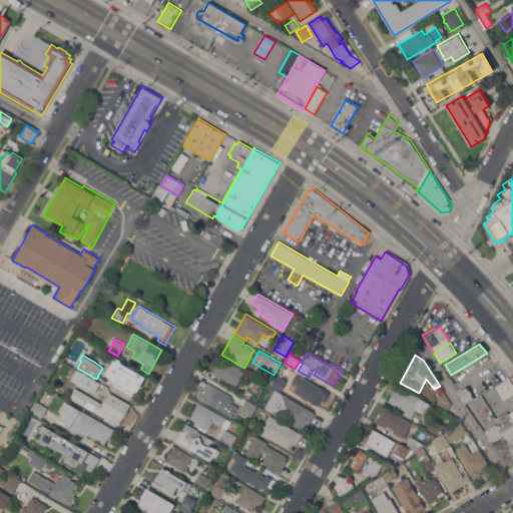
[(124,363),(125,362),(147,375),(134,397),(113,385),(115,381),(114,381),(114,382),(105,373),(115,358),(124,363)]
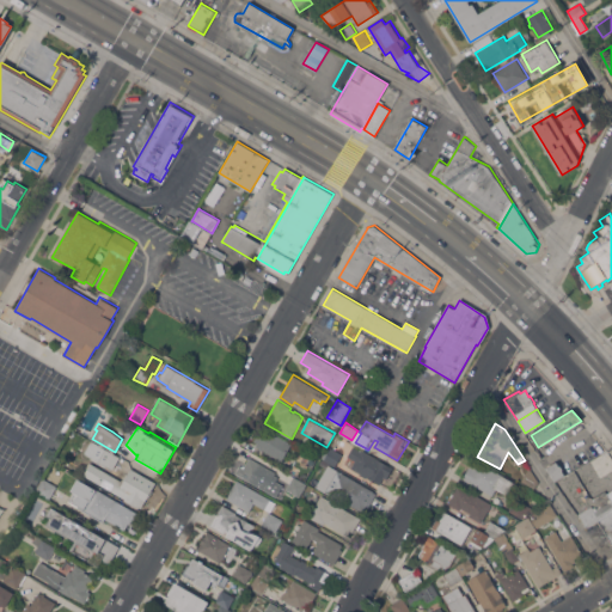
[(256,446),(257,442),(255,441),(261,429),(264,430),(265,428),(292,444),(282,460),(256,446)]
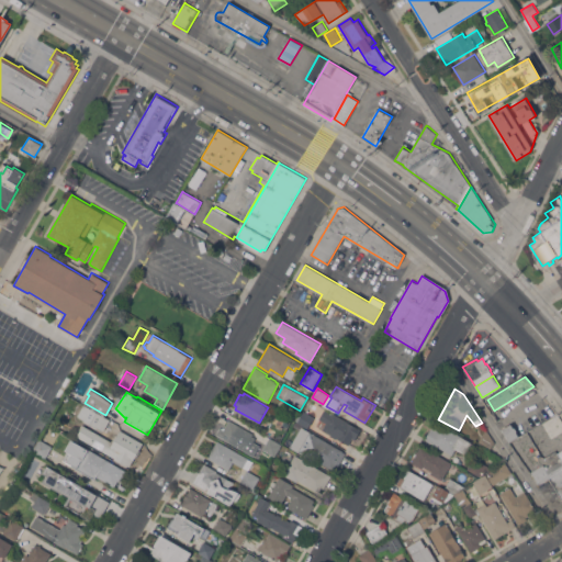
[(71,412),(63,406),(68,396),(77,402),(71,412)]
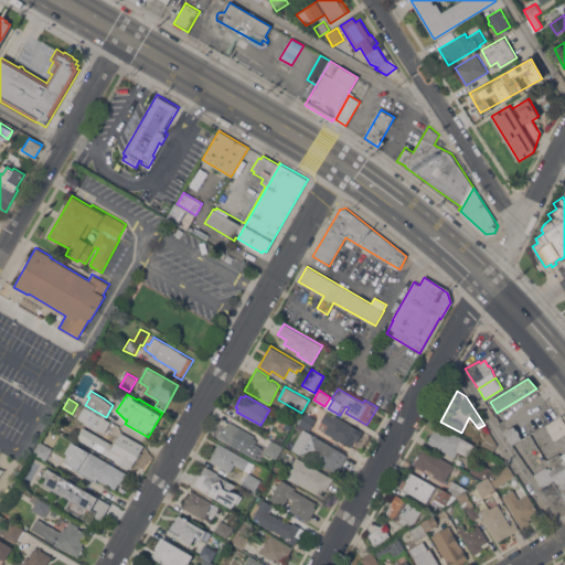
[(78,404),(87,408),(82,418),(73,414),(78,404)]
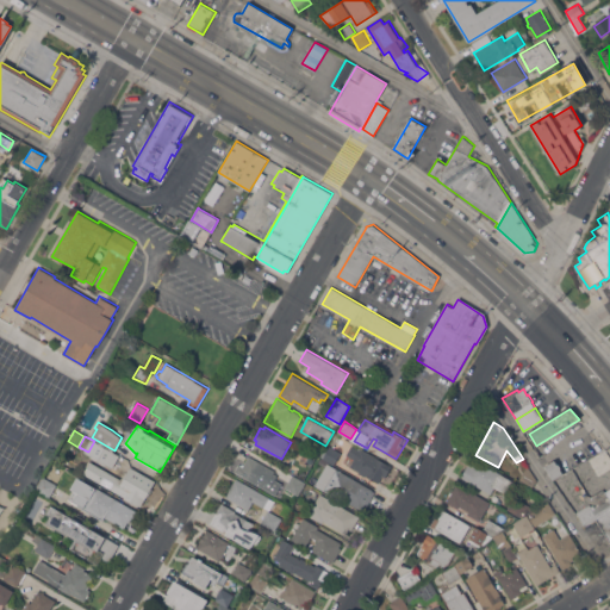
[(119,455),(113,468),(97,459),(97,458),(89,454),(95,442),(119,455)]
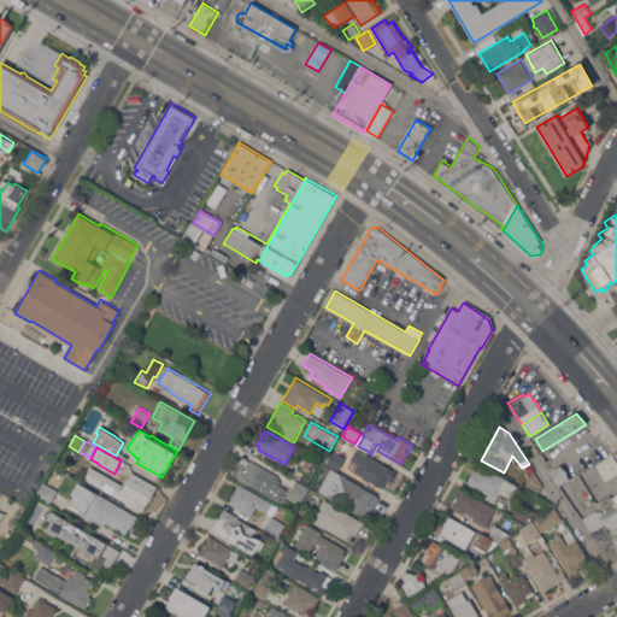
[(397,471),(389,483),(387,481),(383,488),(370,481),(369,482),(363,479),(364,477),(354,471),(358,464),(351,460),(357,450),(364,454),(365,453),(397,471)]
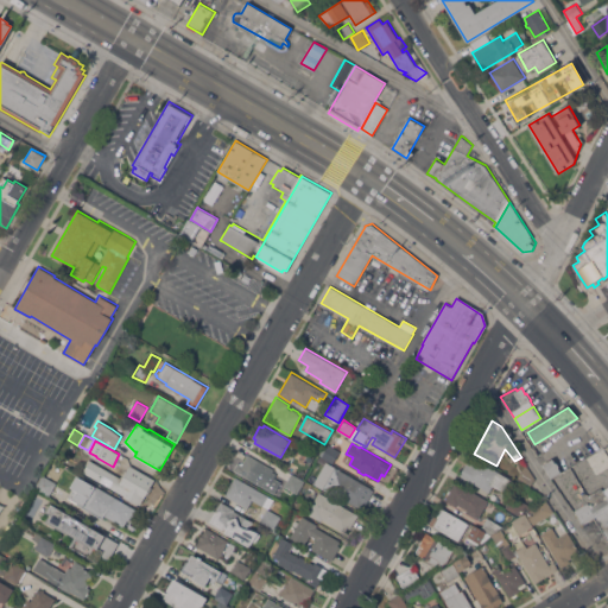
[(322,455),(320,454),(324,445),(327,447),(328,447),(329,444),(340,450),(334,462),(322,455)]
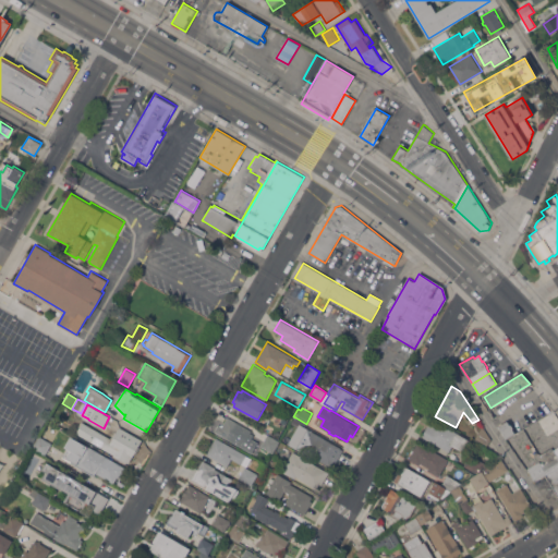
[(278,438),(264,431),(275,411),(289,419),(278,438)]
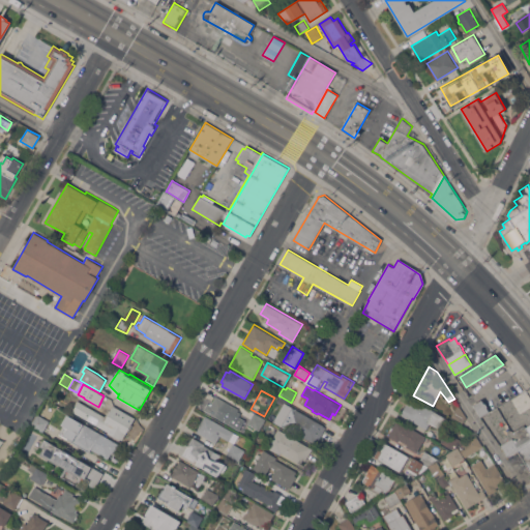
[(241,413),(239,416),(245,420),(240,430),(204,410),(208,404),(211,406),(216,396),(239,410),(238,412),(241,413)]
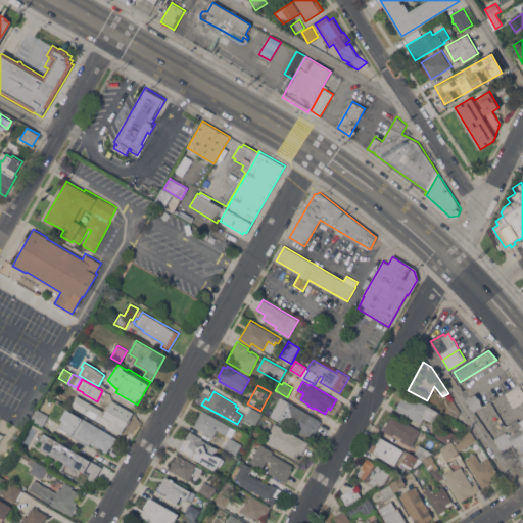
[(395,409),(402,397),(407,399),(409,394),(441,414),(435,424),(424,418),(421,423),(395,409)]
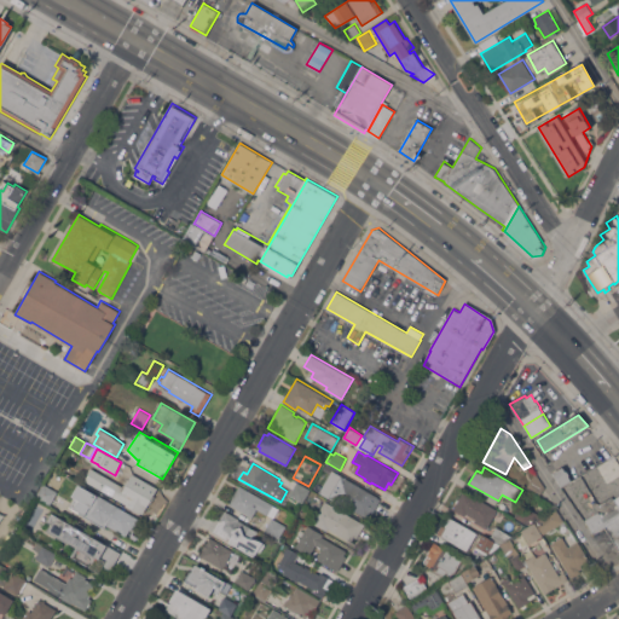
[(572,480),(562,486),(554,473),(563,467),(566,470),(568,472),(571,474),(570,476),(572,480)]
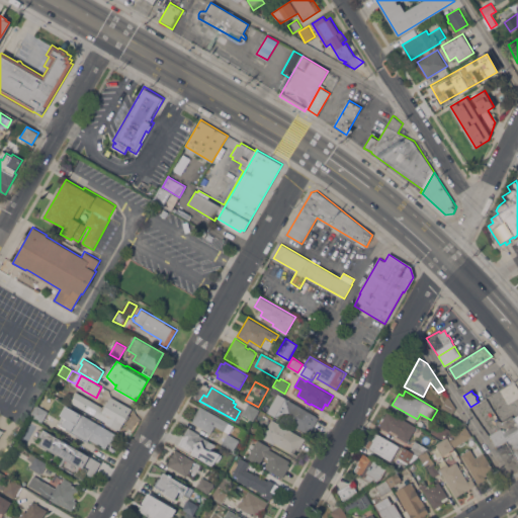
[(267,412),(278,394),(319,417),(313,427),(311,425),(306,433),(280,418),(279,419),(274,416),(267,412)]
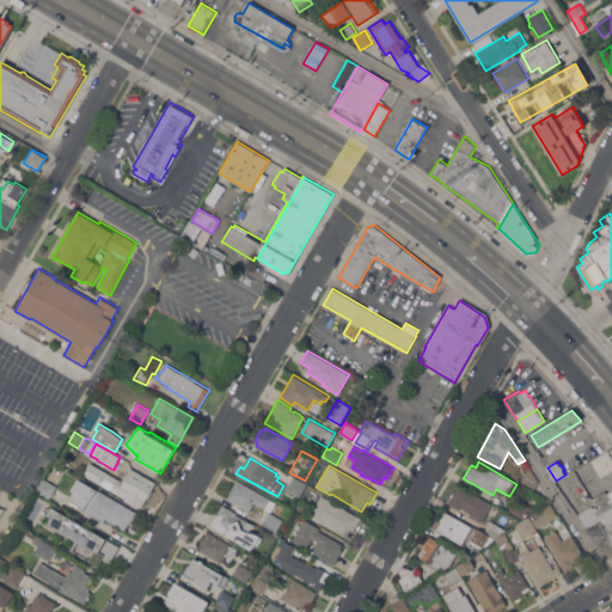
[(534,489),(521,482),(528,467),(538,482),(534,489)]
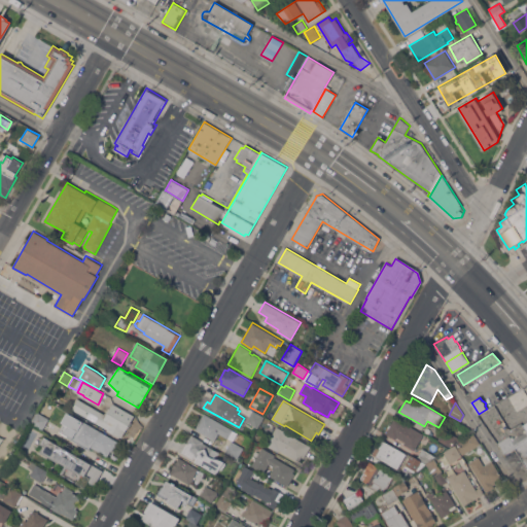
[(134,416),(128,427),(129,427),(127,431),(126,430),(121,436),(111,430),(119,415),(110,410),(114,403),(134,416)]
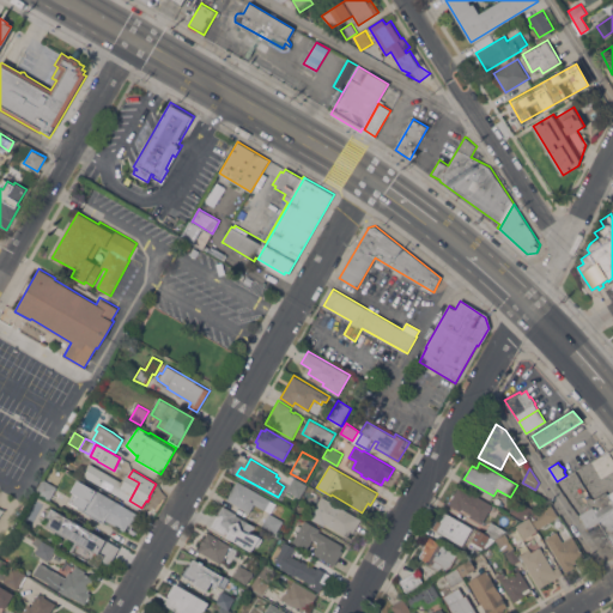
[(125,483),(117,495),(96,483),(103,471),(125,483)]
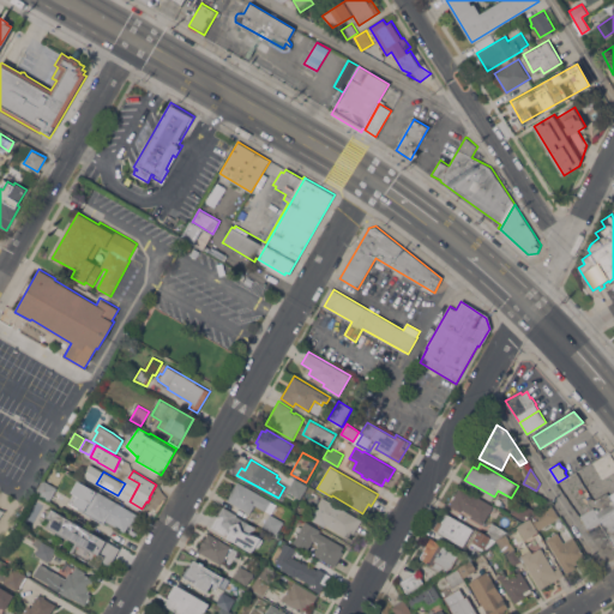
[(308,485),(300,498),(288,491),(295,477),(308,485)]
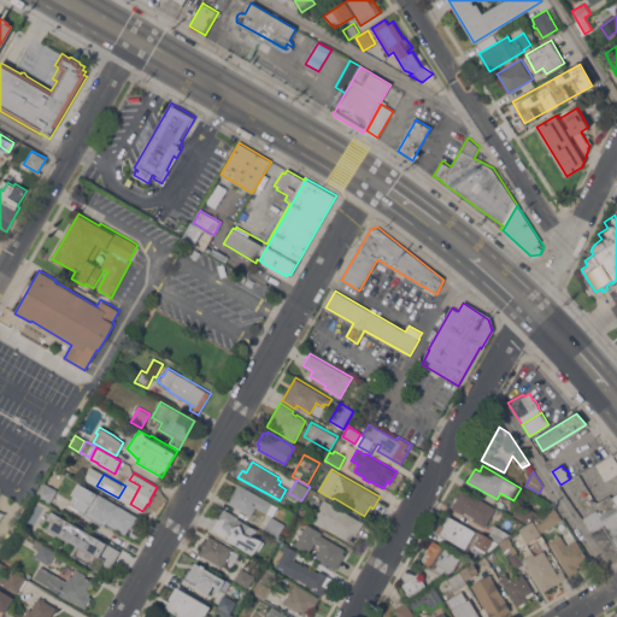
[(36,498),(35,497),(42,482),(45,483),(57,489),(50,504),(36,498)]
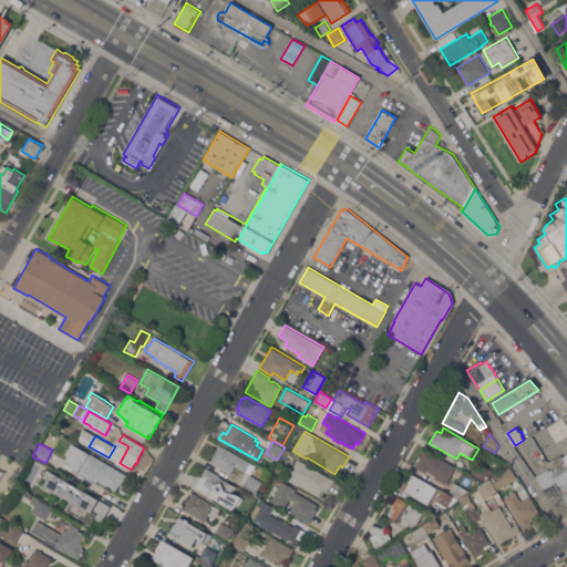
[(256,466),(250,474),(245,472),(236,466),(232,474),(210,462),(214,454),(213,454),(216,450),(219,444),(256,466)]
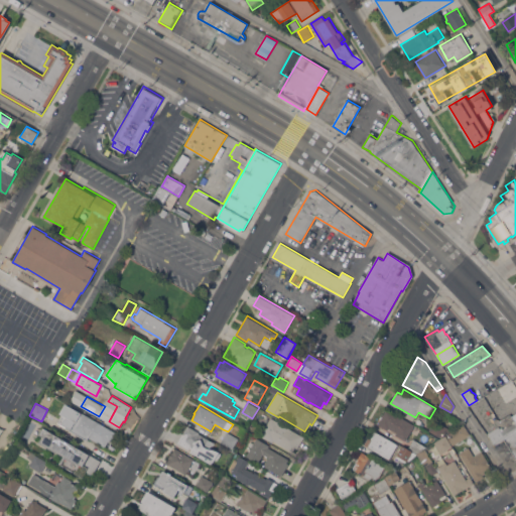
[(82,414),(66,405),(59,414),(76,423),(82,414)]
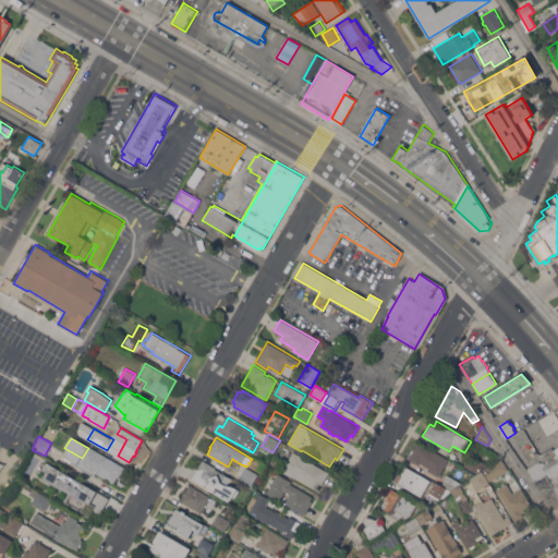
[(419,443),(449,460),(439,477),(428,471),(429,469),(421,463),(420,465),(409,459),(419,443)]
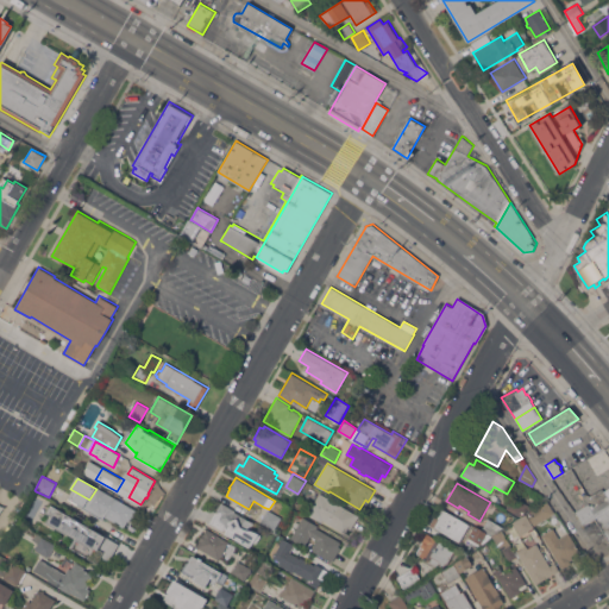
[(138,510),(131,522),(129,520),(125,527),(105,516),(104,518),(86,508),(89,500),(96,489),(96,487),(138,510)]
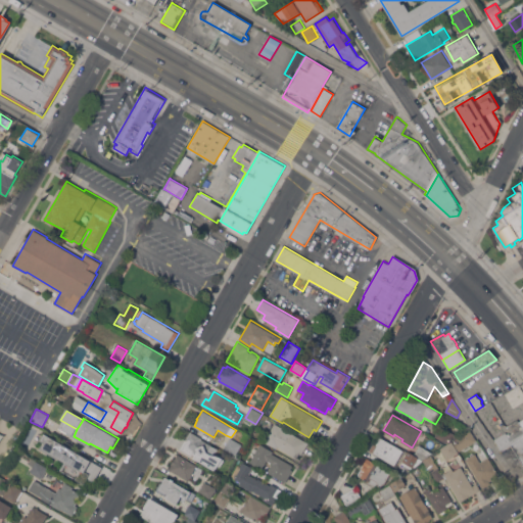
[(512,444),(502,450),(494,439),(506,432),(507,434),(509,432),(511,435),(512,434),(507,426),(518,420),(519,421),(522,418),(522,438),(512,445),(512,444)]
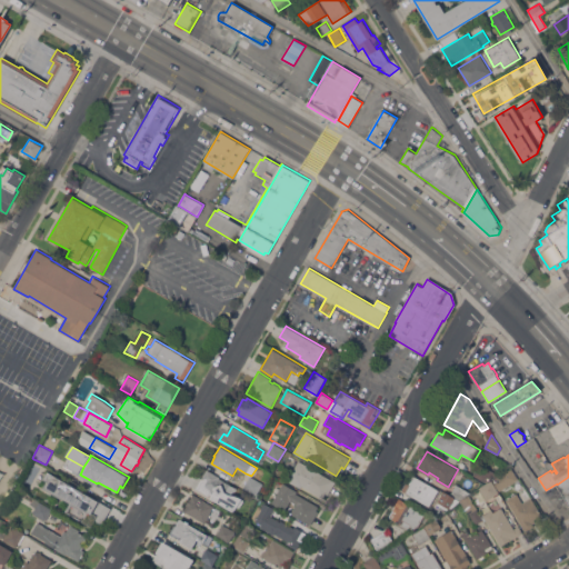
[(336,481),(329,493),(326,491),(322,498),(302,486),(301,488),(288,480),(299,460),(336,481)]
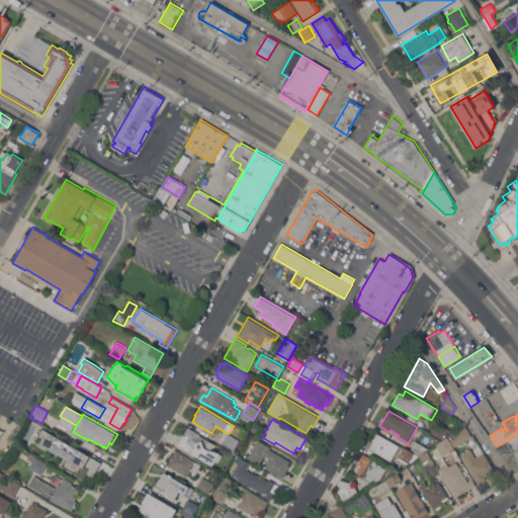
[(441,439),(430,431),(437,421),(453,432),(446,436),(444,435),(441,439)]
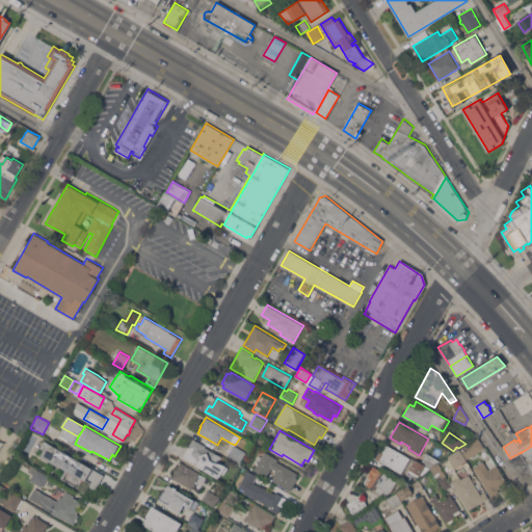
[(479,437),(485,448),(467,459),(460,449),(479,437)]
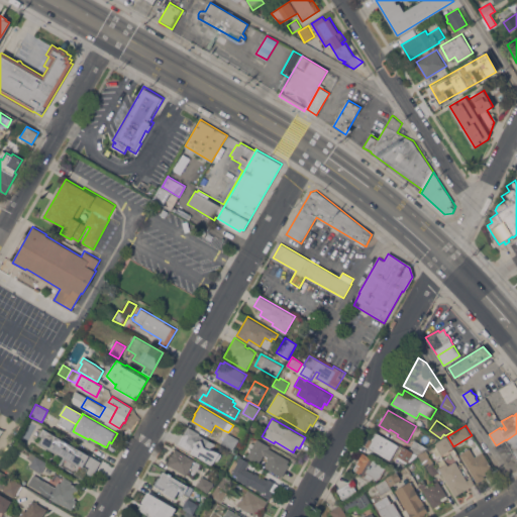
[(199,434),(213,442),(209,449),(211,449),(222,454),(218,460),(215,459),(212,464),(191,452),(193,449),(191,448),(190,451),(178,443),(188,426),(200,433),(199,434)]
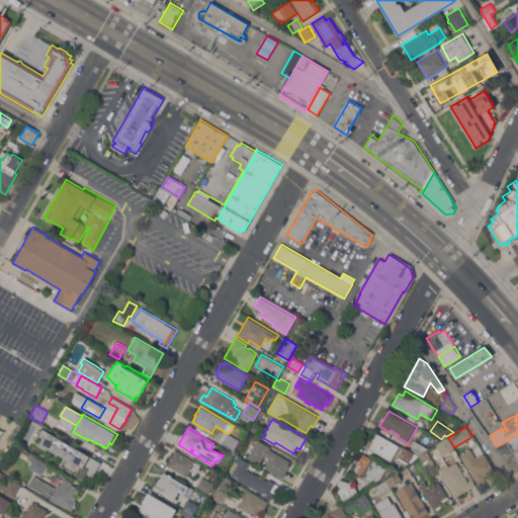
[(93,477),(87,472),(83,480),(75,475),(59,465),(64,457),(57,453),(57,454),(39,444),(41,440),(44,441),(45,439),(39,436),(44,429),(101,462),(93,477)]
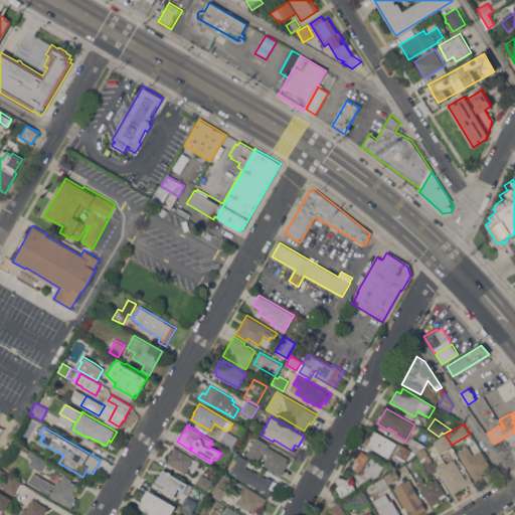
[(363,444),(367,436),(369,437),(374,430),(398,444),(389,459),(363,444)]
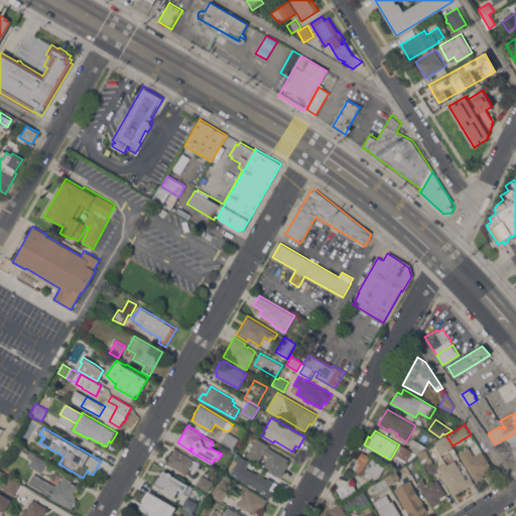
[(239,438),(233,448),(221,441),(227,431),(239,438)]
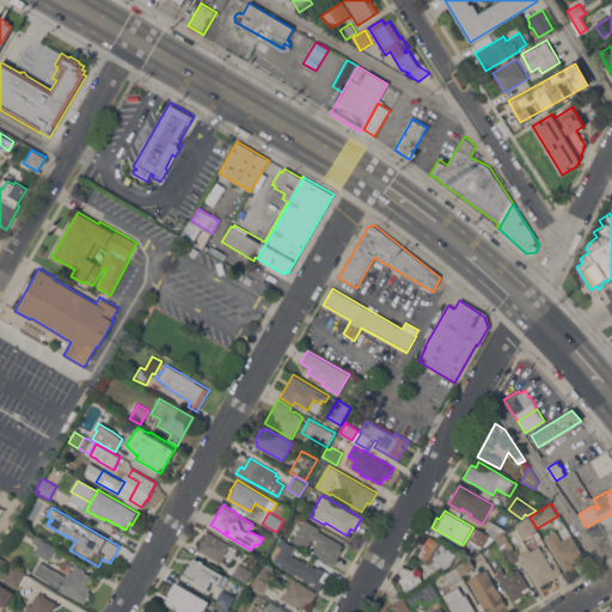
[(611,513),(611,543),(599,521),(611,513)]
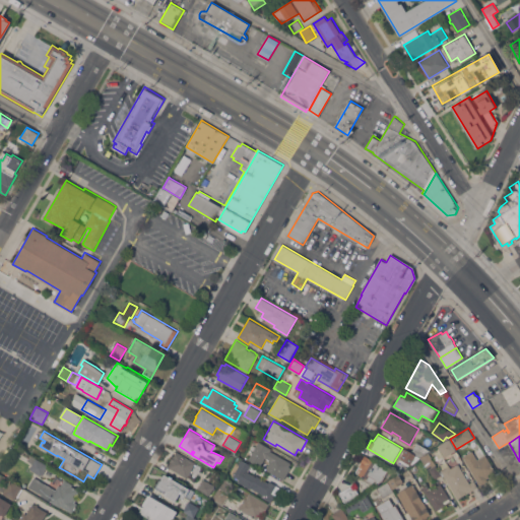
[(456,450),(445,457),(438,446),(449,440),(456,450)]
